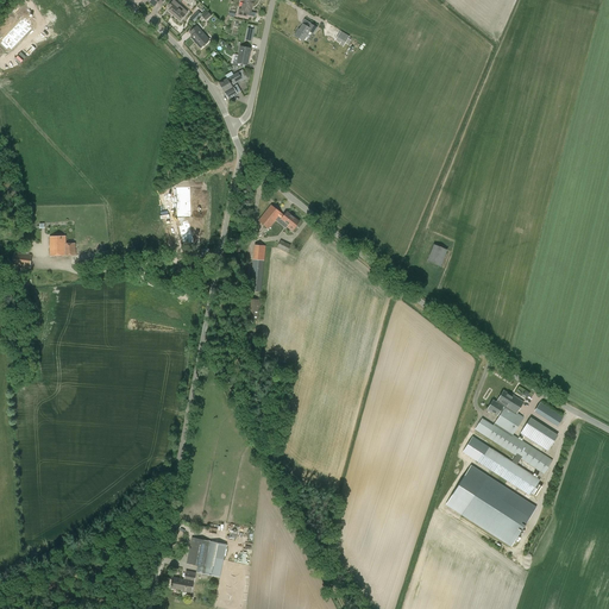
[(52,0),(38,0),(37,1),(41,7),(42,6),(48,16),(57,11),(51,1),(52,0)]
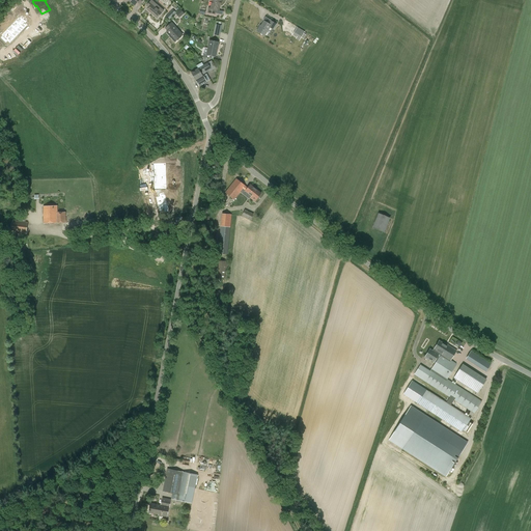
[(147,10),(157,18),(163,10),(158,5),(150,0),(146,5),(149,8),(147,10)]
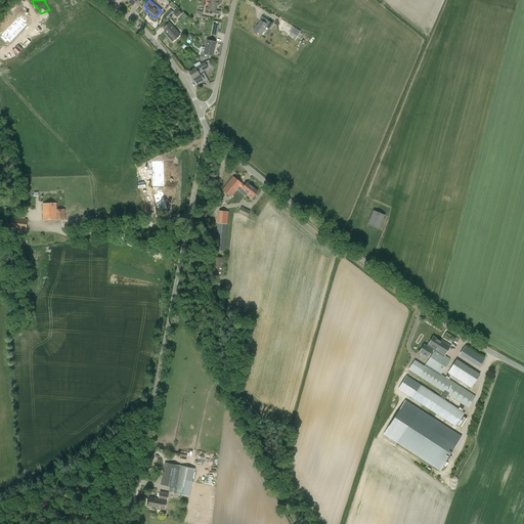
[(206,13),(212,14),(213,10),(216,11),(218,0),(209,0),(208,9),(206,8),(206,13)]
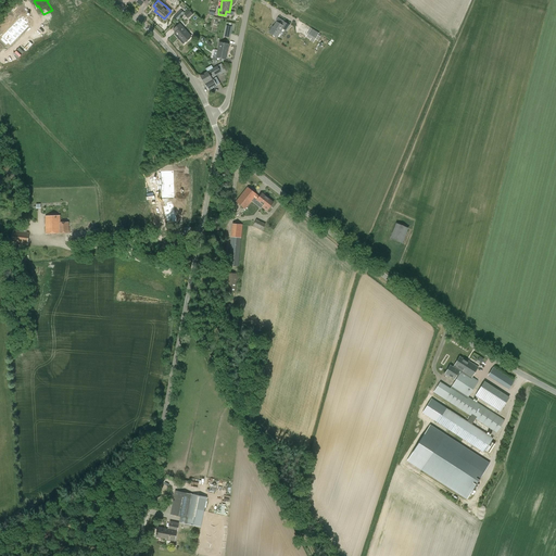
[(174,17),(177,21),(185,13),(181,10),(174,17)]
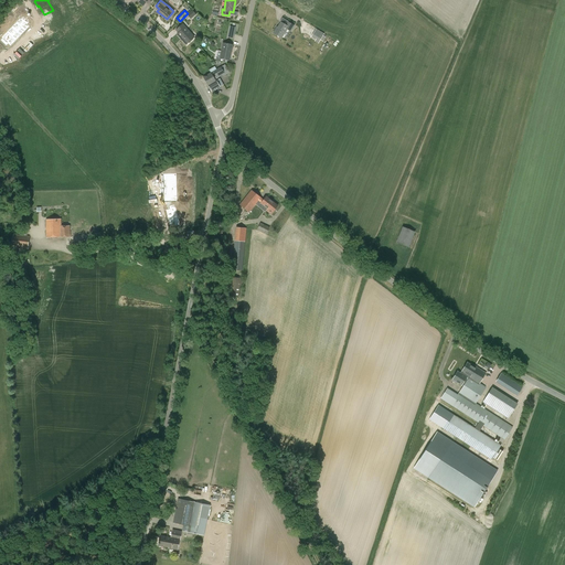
[(20,17),(16,21),(23,30),(29,25),(20,17)]
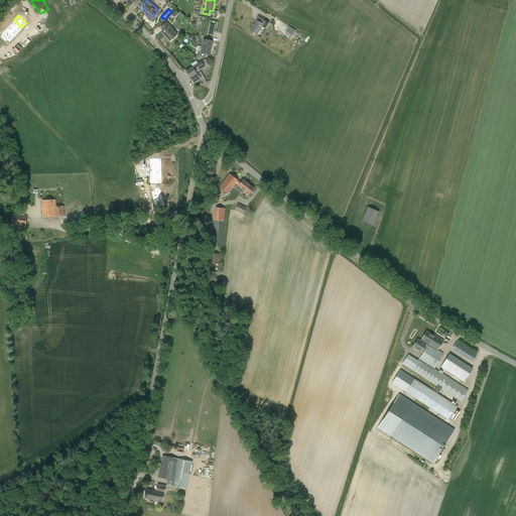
[(14,19),(9,23),(17,31),(21,27),(14,19)]
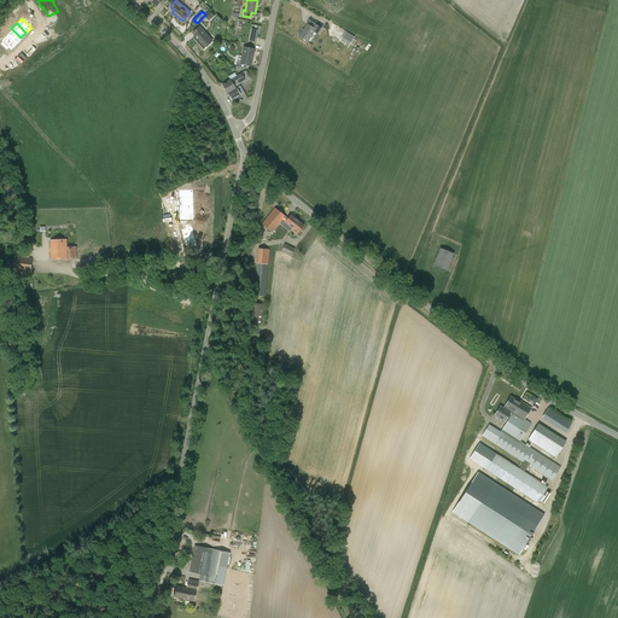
[(299,36),(308,41),(313,34),(314,36),(315,34),(318,35),(322,28),(315,24),(313,28),(308,24),(302,33),(302,31),(299,36)]
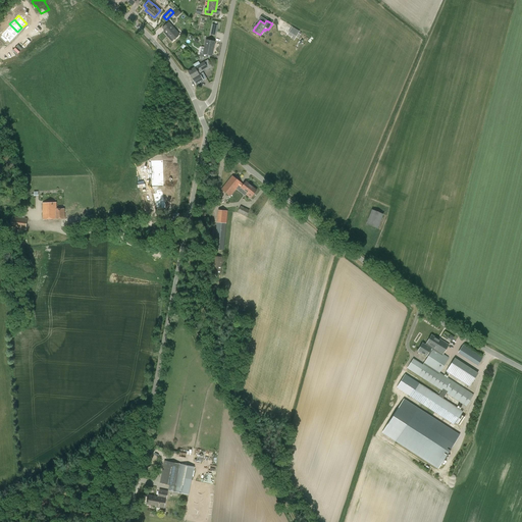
[(162,28),(164,31),(164,32),(172,41),(179,35),(175,32),(176,31),(168,21),(166,23),(162,28)]
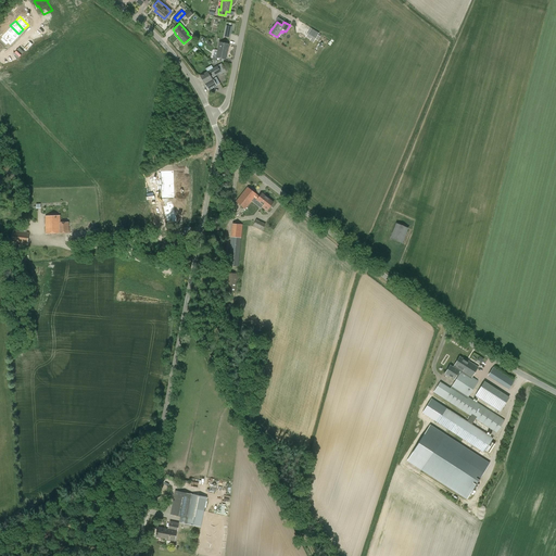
[(10,25),(5,29),(14,38),(19,34),(10,25)]
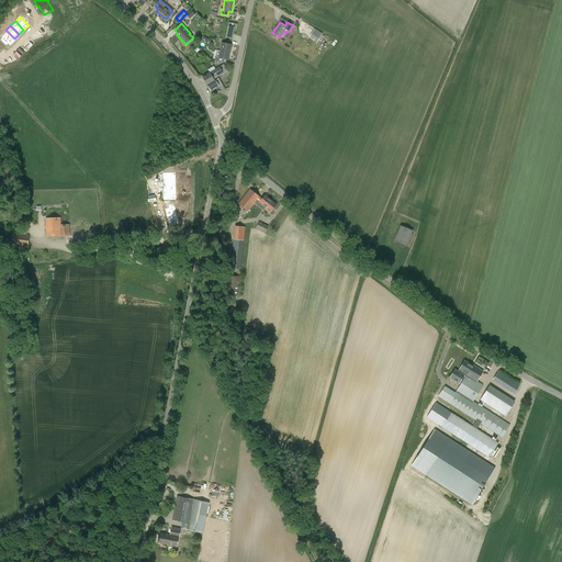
[(6,30),(0,34),(0,36),(8,45),(14,38),(6,30)]
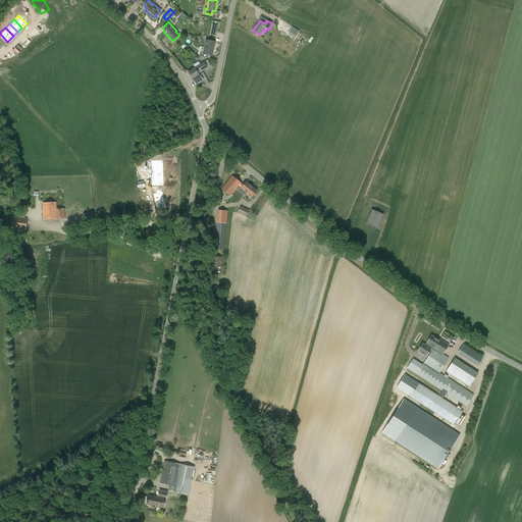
[(292,37),(295,39),(296,37),(299,39),(301,35),(298,33),(299,32),(292,28),(288,34),(292,37)]
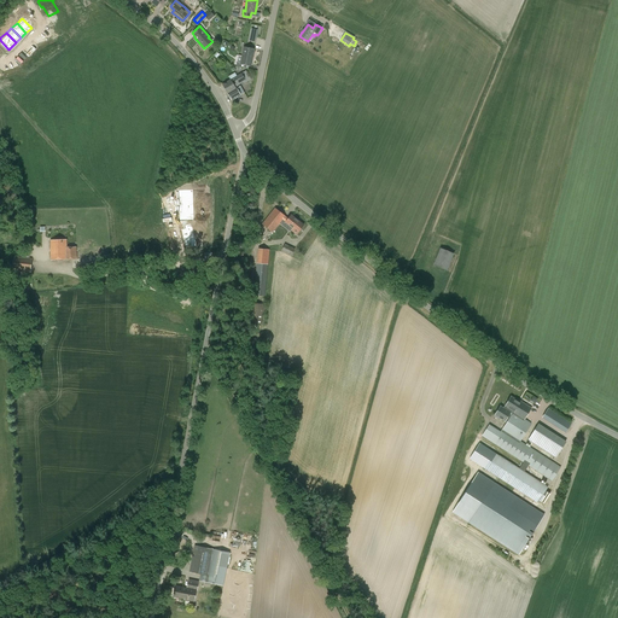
[(240,64),(237,63),(237,66),(246,69),(246,65),(251,66),(255,50),(244,47),(240,64)]
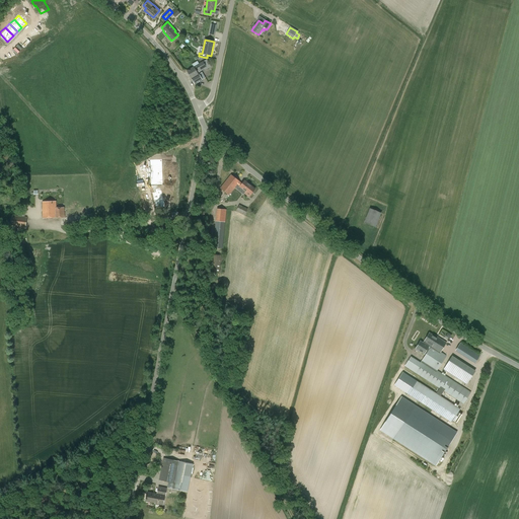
[(203,62),(194,67),(187,71),(192,79),(195,85),(203,80),(199,74),(198,75),(197,73),(206,68),(203,62)]
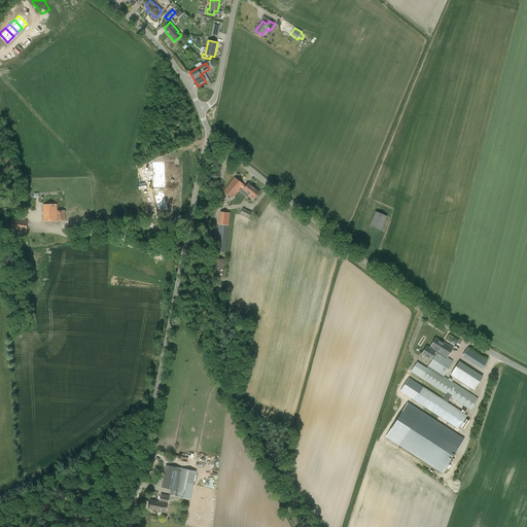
[(239,190),(246,198),(249,195),(254,189),(248,184),(246,186),(235,177),(223,191),(233,199),(239,190)]
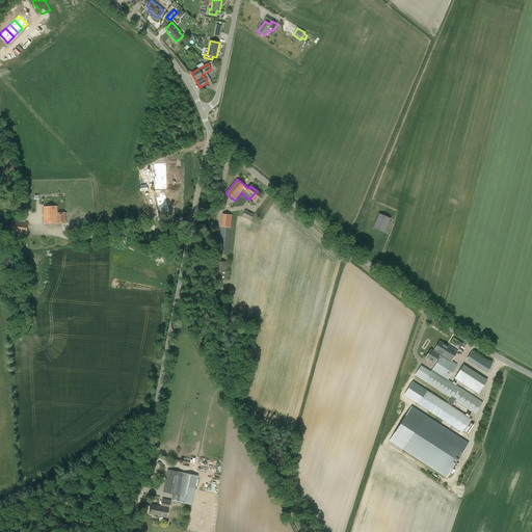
[(251,196),(248,200),(249,200),(250,198),(255,202),(261,194),(257,191),(251,196)]
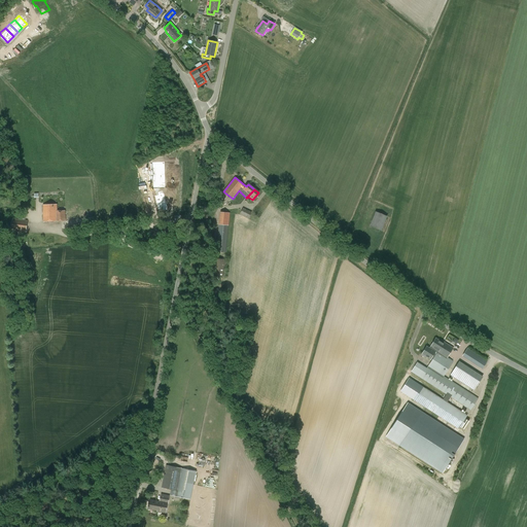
[(57,211),(57,205),(43,205),(43,222),(65,221),(65,211),(57,211)]
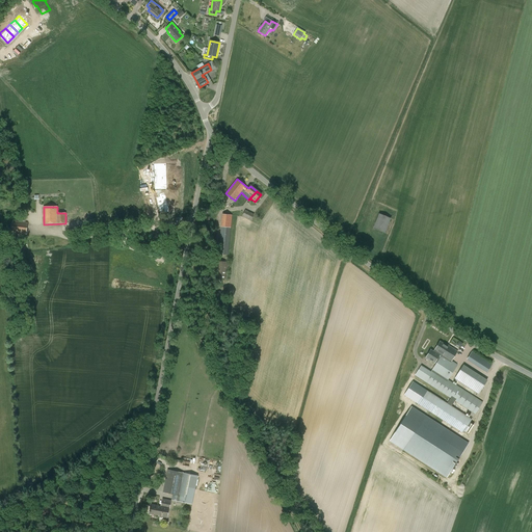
[(242,216),(248,219),(251,213),(245,210),(242,216)]
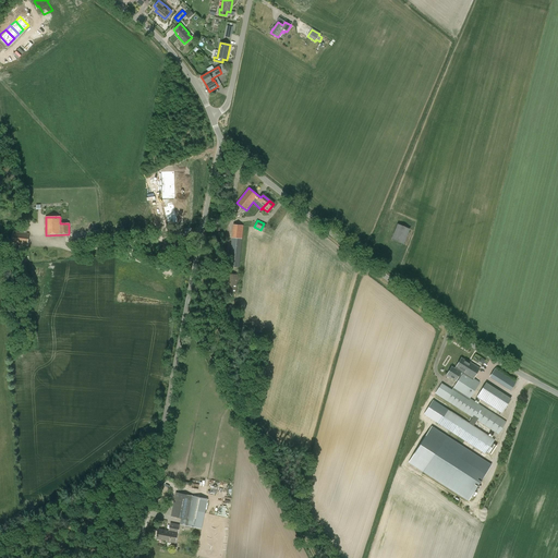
[(233,225),(229,267),(239,268),(243,226),(233,225)]
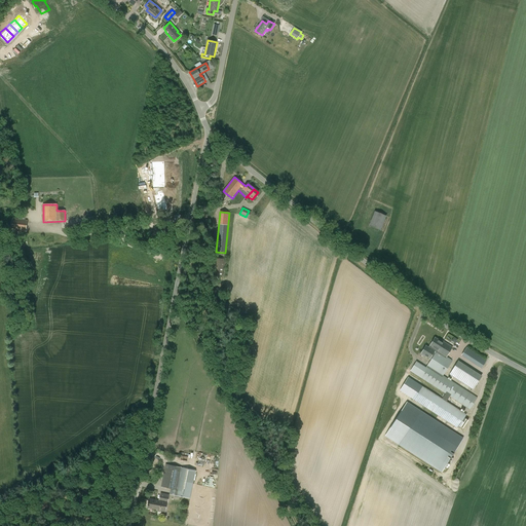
[(369,226),(380,230),(386,216),(374,212),(369,226)]
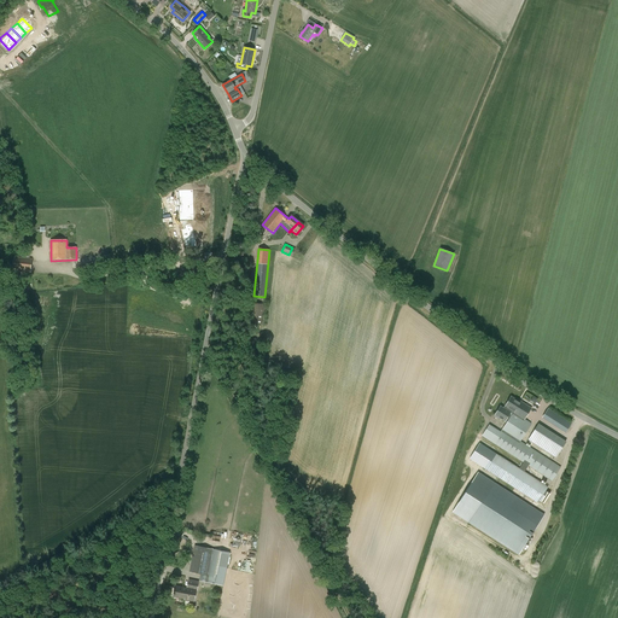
[(12,269),(12,275),(27,278),(27,273),(30,273),(33,260),(3,256),(1,268),(12,269)]
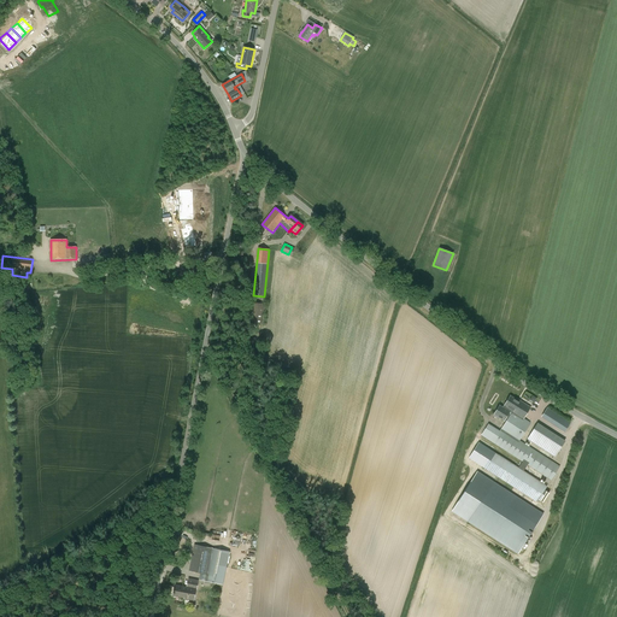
[(150,293),(141,291),(136,303),(148,307),(151,301),(146,300),(150,293)]
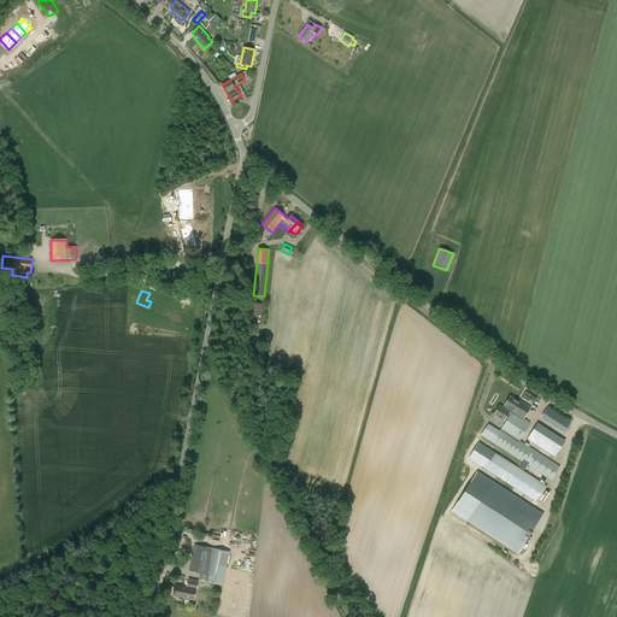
[(172,303),(163,299),(158,311),(171,316),(174,311),(169,310),(172,303)]
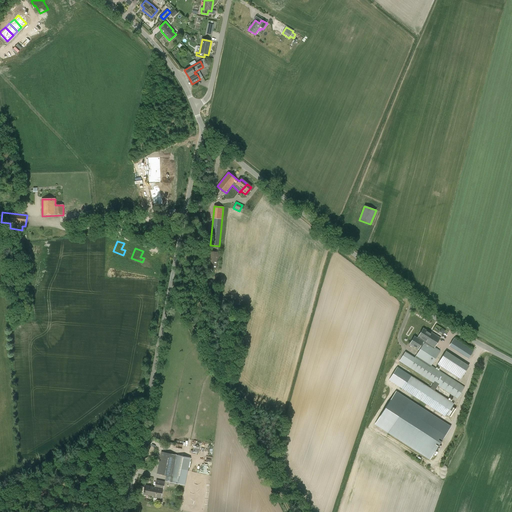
[(209,251),(208,268),(217,269),(219,252),(209,251)]
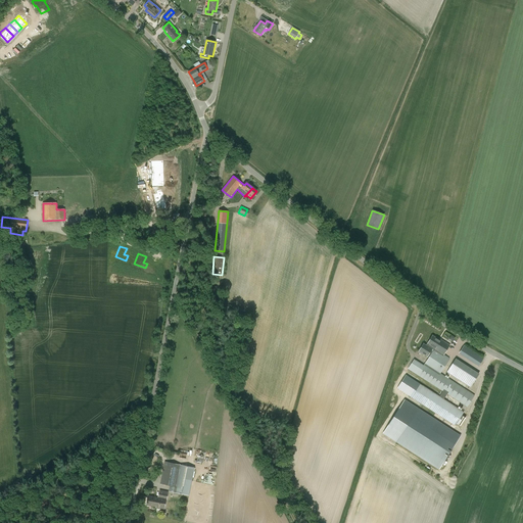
[(408,370),(443,391),(439,397),(418,384),(410,396),(455,426),(464,413),(443,399),(447,394),(467,407),(474,396),(440,374),(449,360),(443,355),(449,345),(440,340),(433,336),(428,344),(429,345),(427,347),(423,344),(418,351),(428,359),(423,367),(414,361),(408,370)]
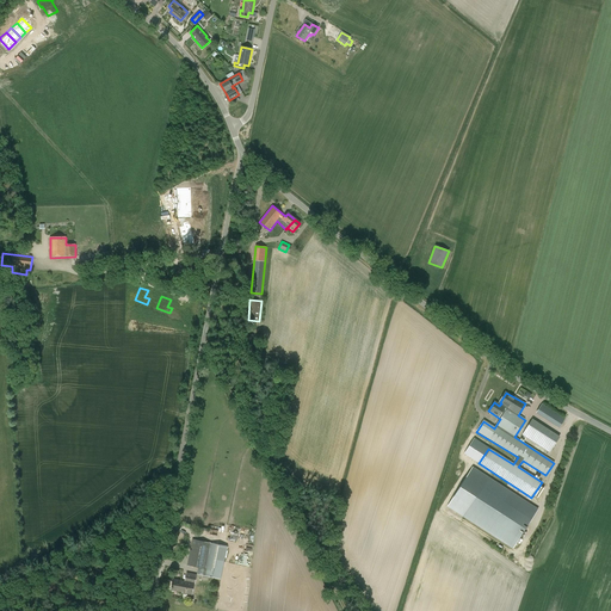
[(536,413),(559,429),(565,419),(542,403),(536,413)]
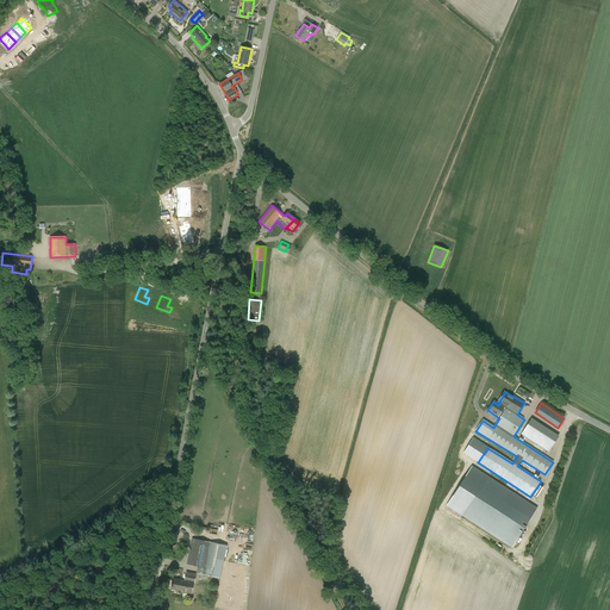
[(559,436),(531,418),(521,435),(548,452),(559,436)]
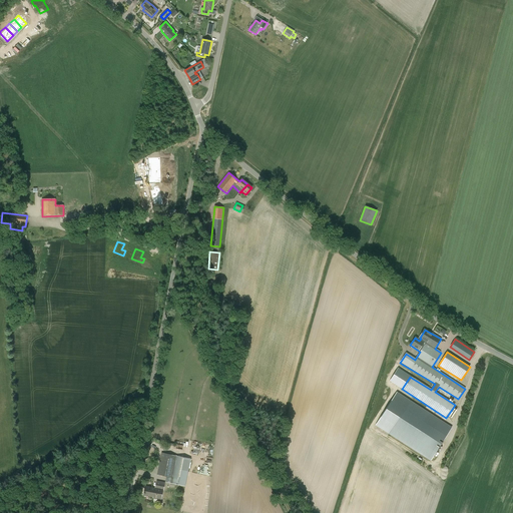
[(452,428),(445,423),(410,400),(388,433),(430,461),(452,428)]
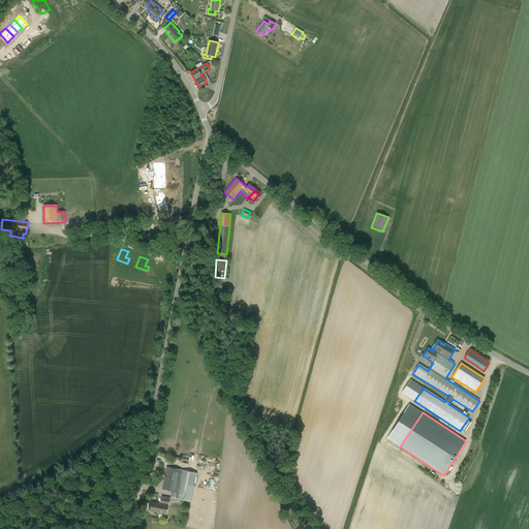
[(170,497),(181,499),(191,501),(196,473),(187,471),(166,467),(162,490),(172,492),(170,497)]
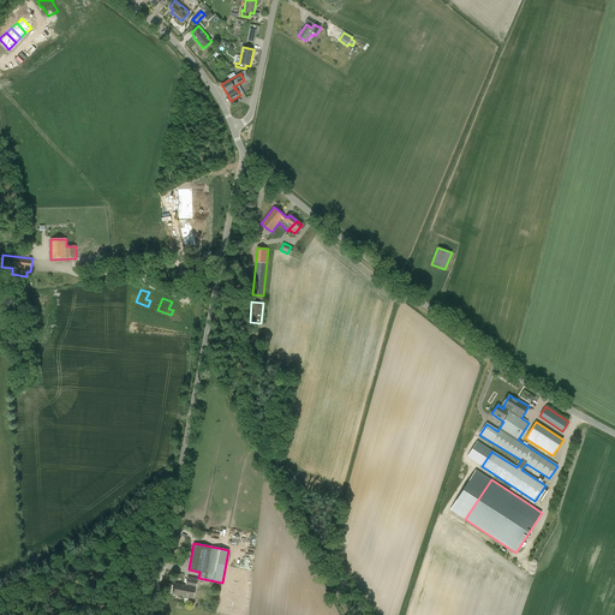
[(184,596),(184,597),(193,599),(196,587),(197,578),(187,577),(186,586),(174,584),(172,593),(184,596)]
